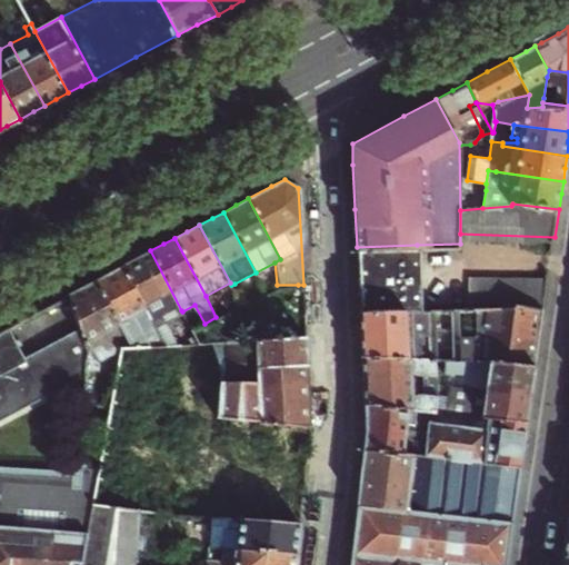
[(420,309),(417,245),(357,247),(359,295),(360,311),(420,309)]
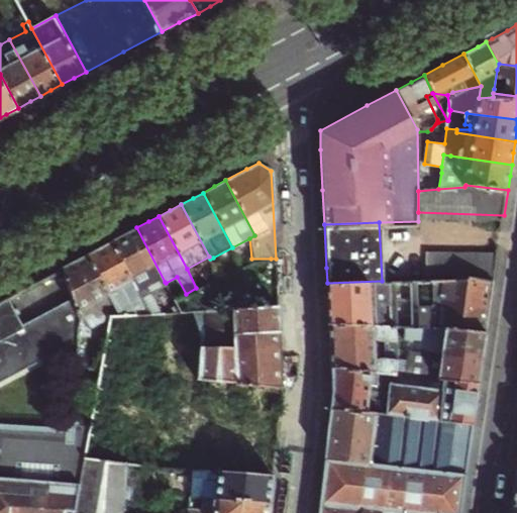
[(112,240),(150,314),(162,314),(148,290),(165,282),(136,227),(125,233),(112,240)]
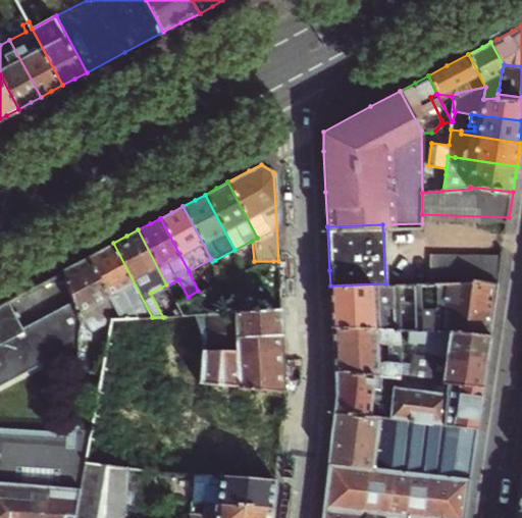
[(151,317),(152,317),(113,243),(100,250),(88,256),(120,319),(139,318),(151,317)]
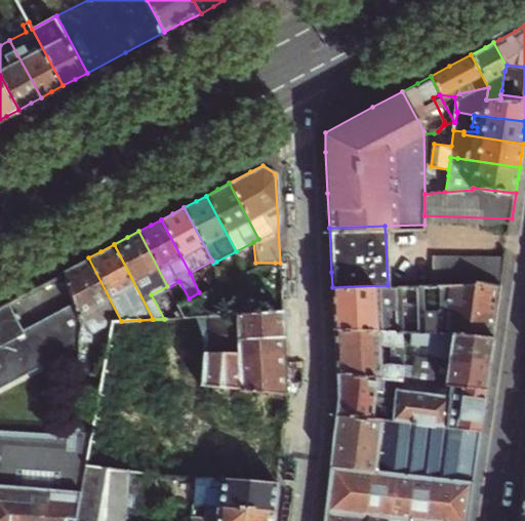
[(477,280),(502,284),(507,256),(434,255),(434,284),(476,283),(477,280)]
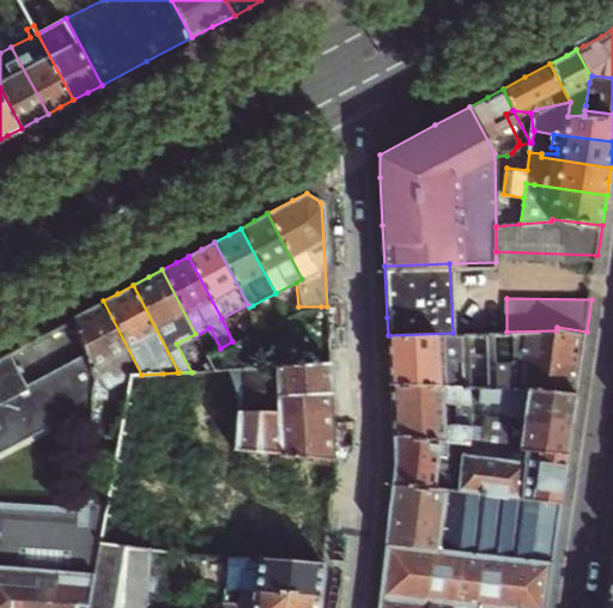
[(132,376),(141,375),(103,301),(89,308),(73,317),(87,356),(96,378),(132,376)]
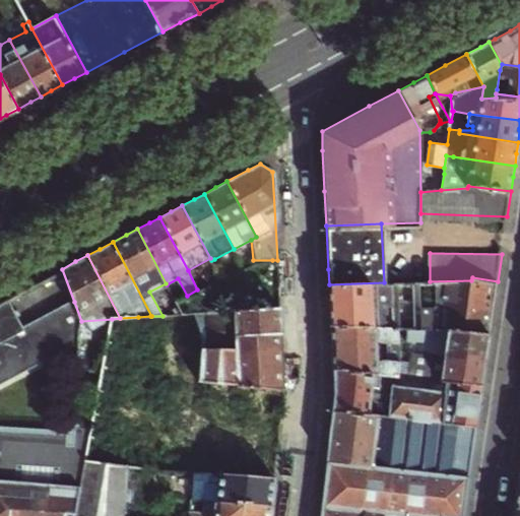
[(392,282),(394,326),(397,326),(408,326),(438,326),(491,333),(494,313),(498,281),(472,277),(471,280),(430,281),(392,282)]
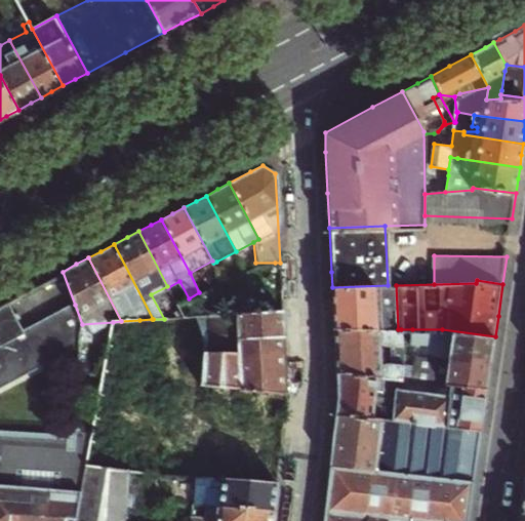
[(398,329),(396,285),(388,285),(332,287),(334,328),(398,329)]
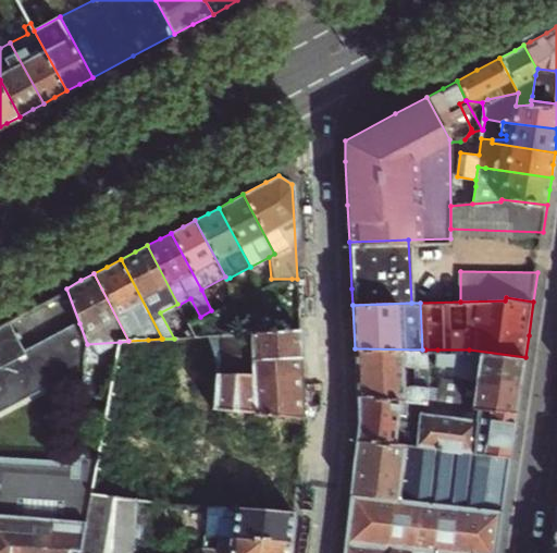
[(0,513),(89,523),(94,495),(100,456),(78,455),(79,466),(0,462),(0,412),(86,365),(86,359),(87,344),(79,323),(23,352),(5,321),(0,323),(0,513)]
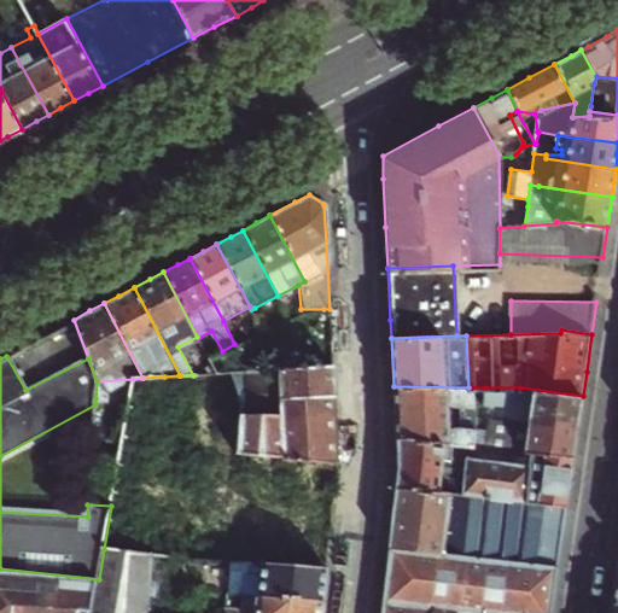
[(205,367),(209,374),(216,374),(211,365),(205,367)]
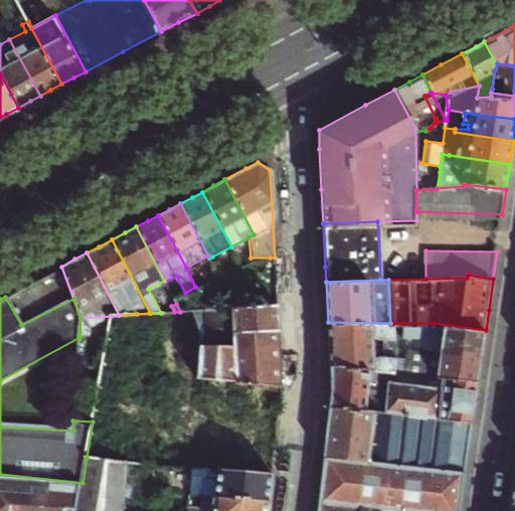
[(193,311),(199,337),(198,356),(196,379),(209,380),(233,382),(282,385),(279,340),(277,306),(193,311)]
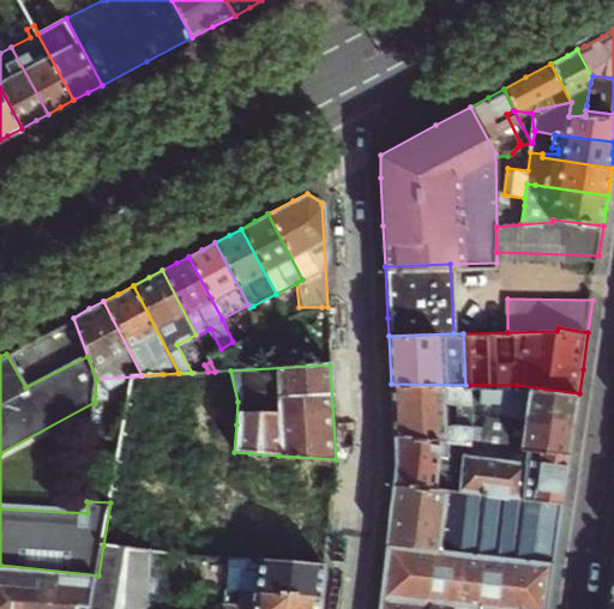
[(95,396),(128,398),(132,377),(96,379),(95,396)]
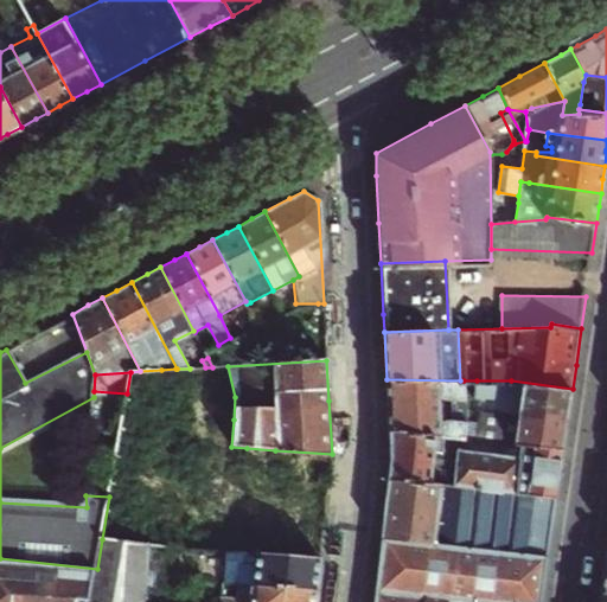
[(466,398),(464,380),(460,380),(387,379),(389,430),(466,439),(470,418),(467,405),(462,405),(459,408),(460,412),(464,415),(462,420),(447,418),(441,423),(440,395),(446,399),(466,398)]
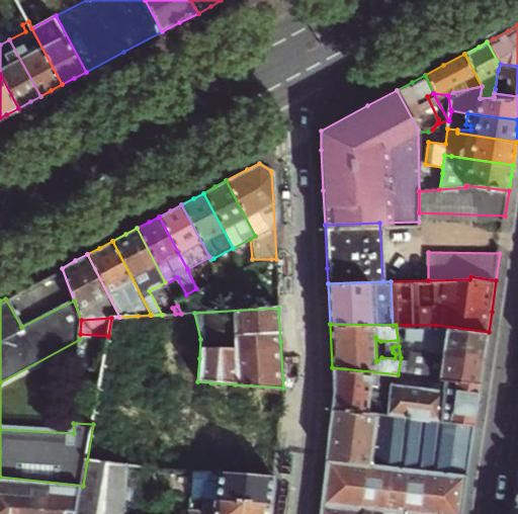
[(487,345),(489,332),(436,325),(407,325),(406,336),(424,338),(423,349),(443,352),(443,355),(463,357),(464,352),(485,355),(487,345)]
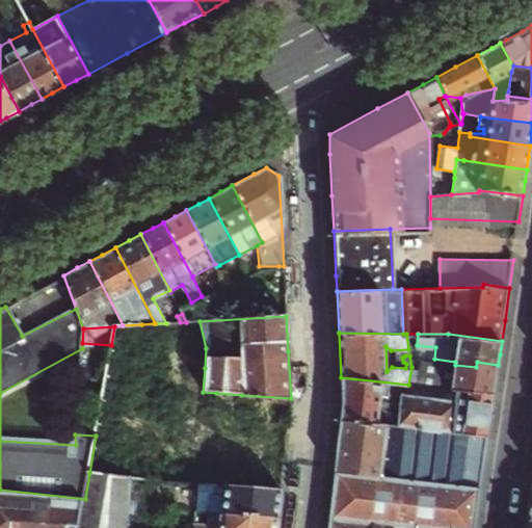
[(496,380),(498,365),(477,362),(476,367),(455,365),(455,362),(434,359),(421,358),(420,368),(419,386),(455,390),(494,394),(496,380)]
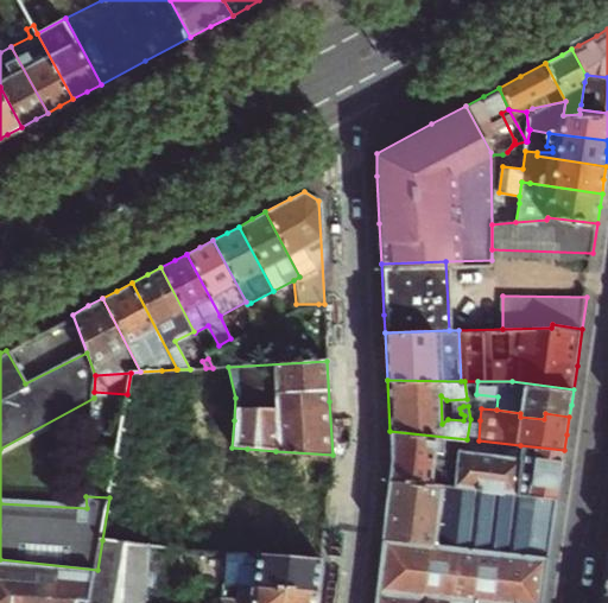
[(479,440),(480,420),(470,419),(467,439),(479,440)]
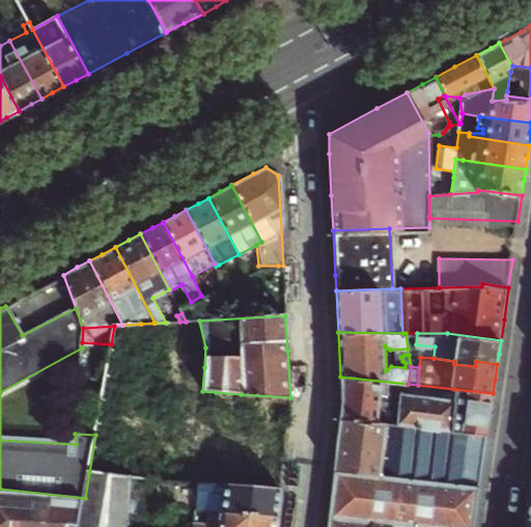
[(450,430),(454,389),(418,385),(408,384),(340,377),(341,399),(339,418),(450,430)]
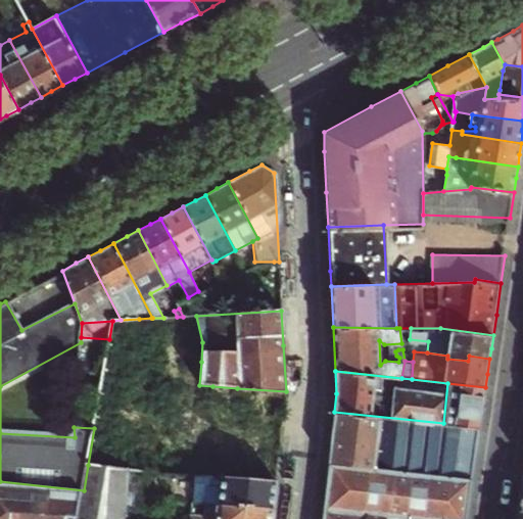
[(485,387),(447,383),(443,423),(479,427),(481,413),(485,387)]
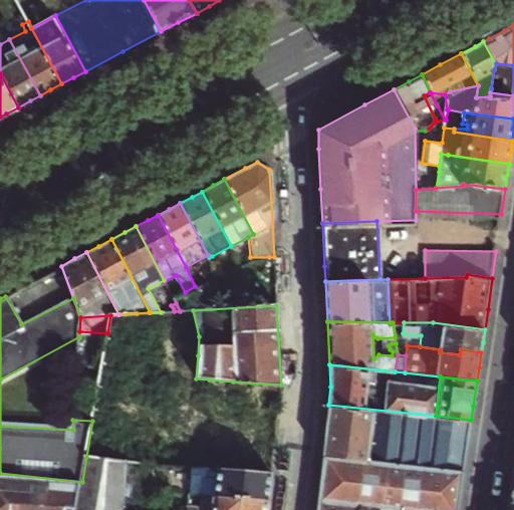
[(95,403),(74,402),(74,406),(72,420),(92,421),(94,409),(95,403)]
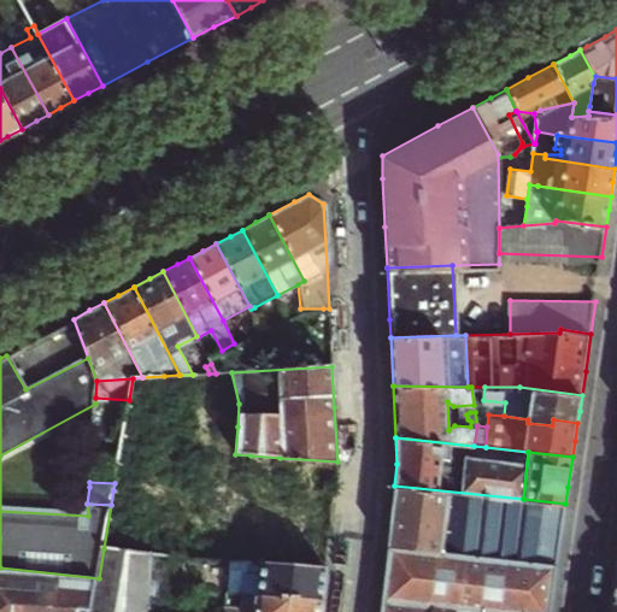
[(562,535),(565,504),(523,499),(394,486),(387,546),(557,563),(562,535)]
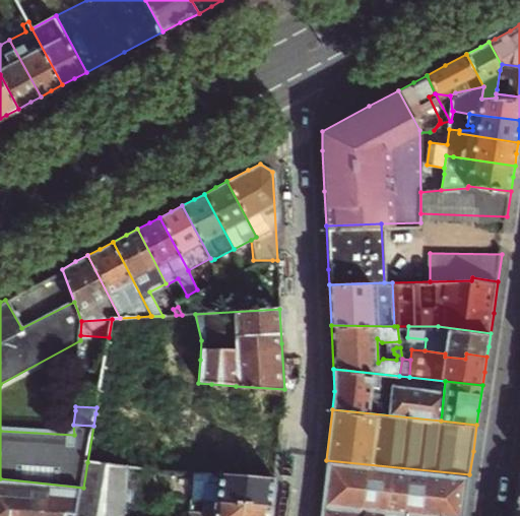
[(463,515),(465,504),(469,474),(326,460),(319,515),(463,515)]
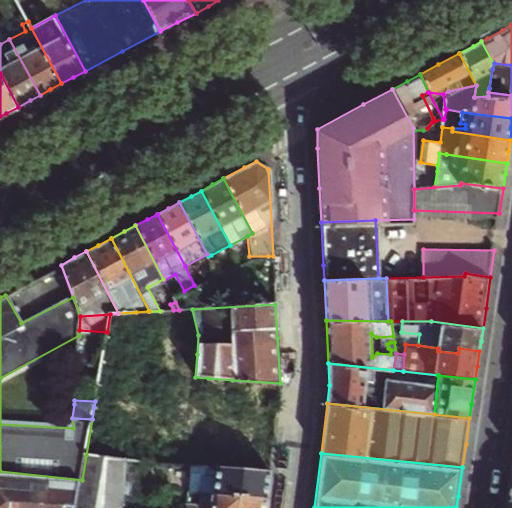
[(124,507),(129,458),(126,458),(108,456),(86,455),(82,480),(76,507),(124,507)]
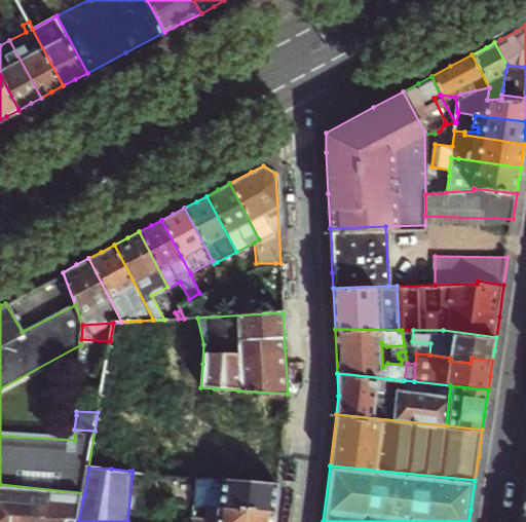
[(196,477),(193,507),(207,507),(273,512),(275,497),(276,483),(242,481),(216,478),(196,477)]
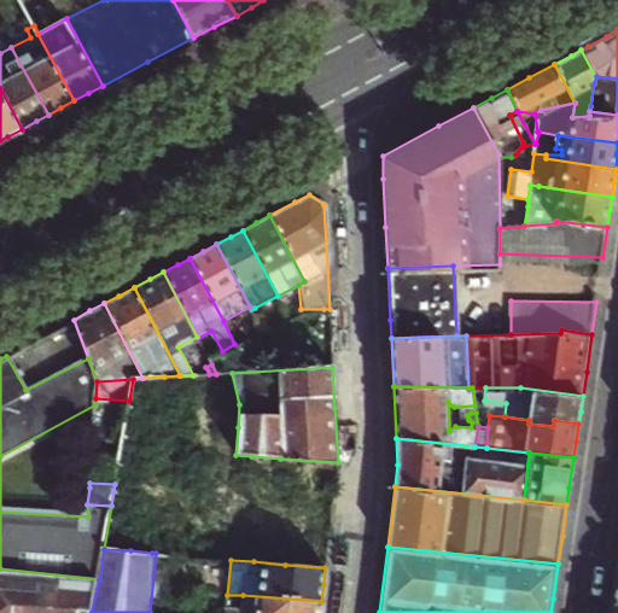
[(92,612),(99,579),(0,568),(0,612),(92,612)]
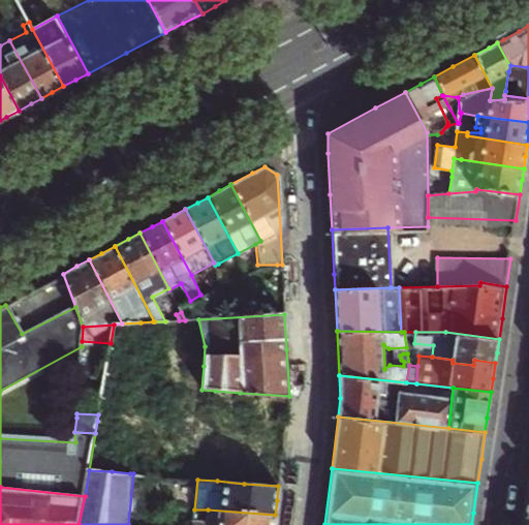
[(193,522),(192,524),(273,524),(275,515),(208,510),(207,523),(193,522)]
